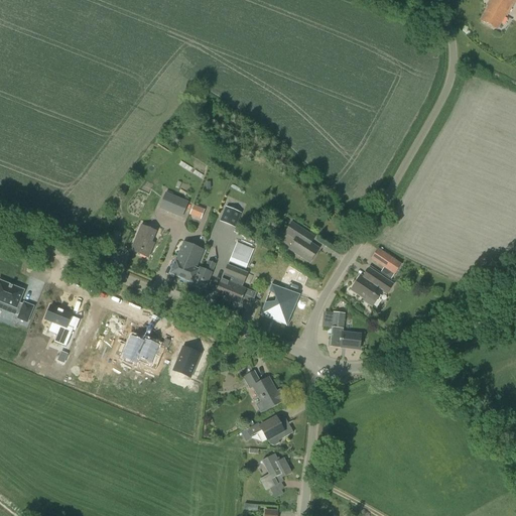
[(481,21),(496,30),(505,15),(506,16),(515,0),(490,0),(489,2),(491,3),(481,21)]
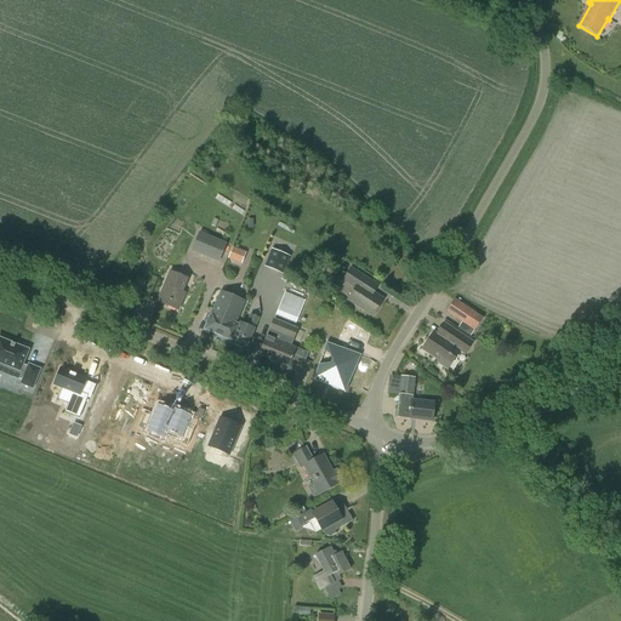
[(227,244),(200,233),(192,251),(218,262),(227,244)]
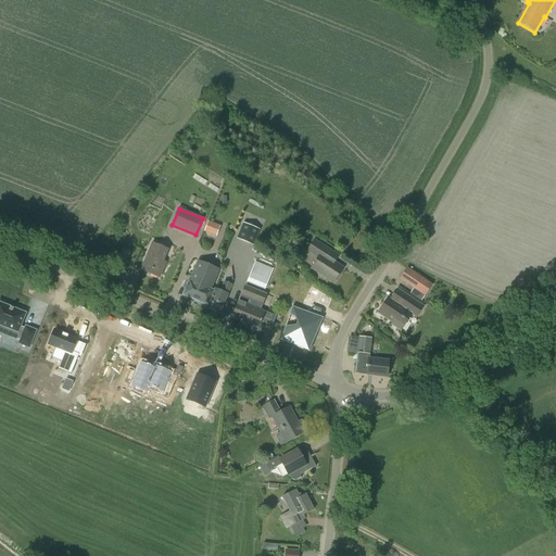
[(244,220),(238,236),(254,242),(261,227),(244,220)]
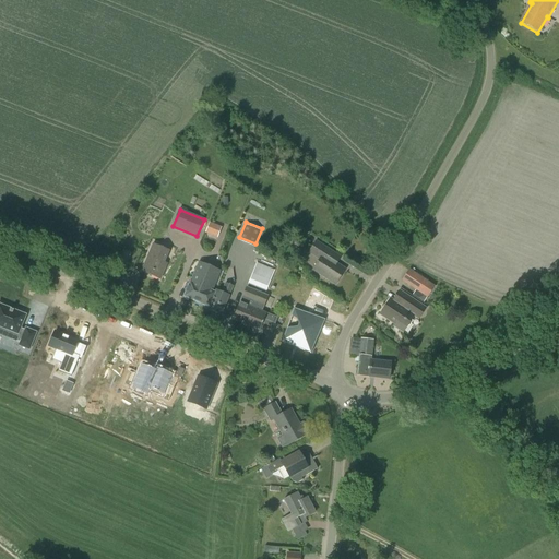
[(213,237),(216,227),(209,224),(204,234),(213,237)]
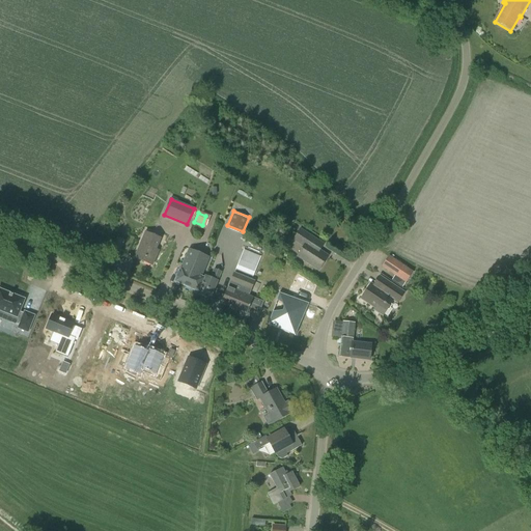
[(304,247),(298,257),(318,270),(327,256),(309,245),(313,239),(300,229),(294,241),(304,247)]
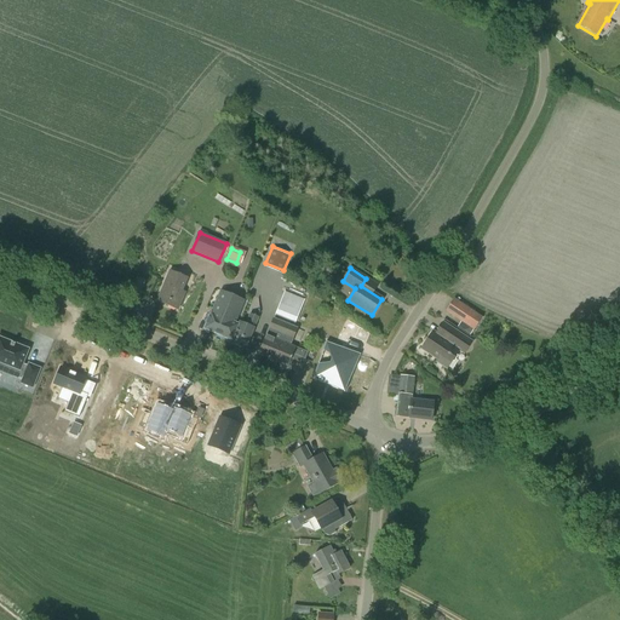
[(185,293),(182,292),(187,279),(170,271),(158,302),(177,310),(176,310),(178,311),(179,310),(178,310),(185,293)]
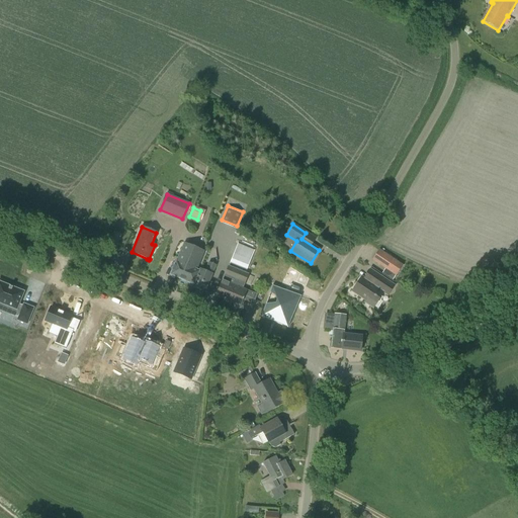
[(114,232),(109,244),(117,247),(121,236),(114,232)]
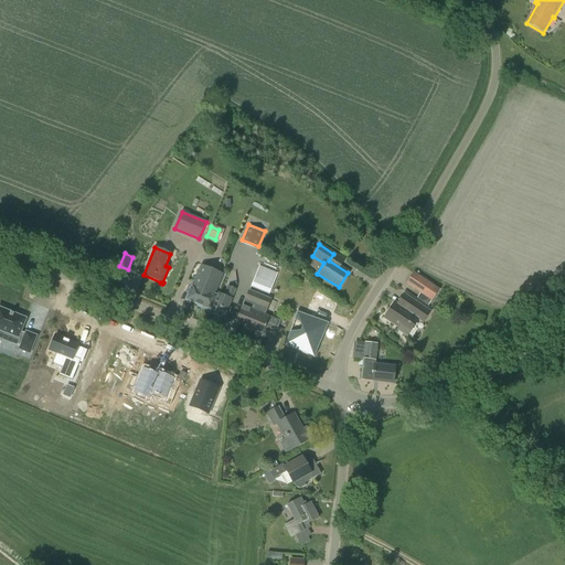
[(209,313),(211,313),(211,311),(212,311),(217,296),(214,295),(223,275),(200,266),(185,301),(210,311),(209,313)]
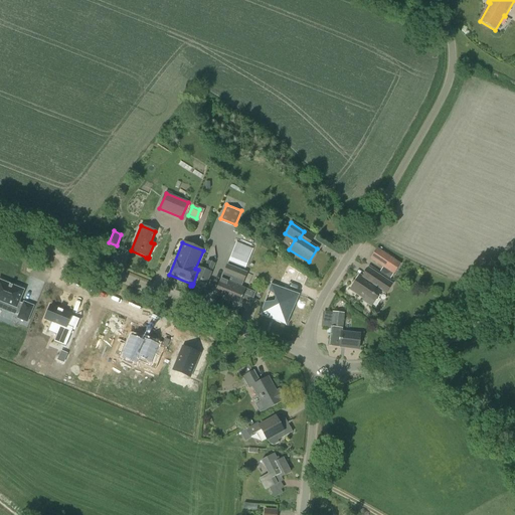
[(252,249),(236,242),(228,262),(245,269),(252,249)]
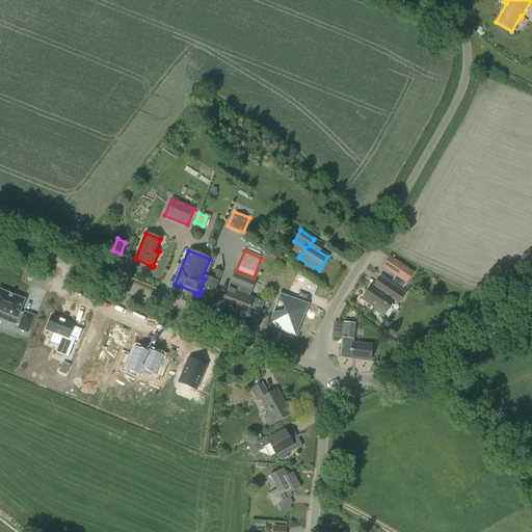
[(382,268),(406,284),(414,273),(390,258),(382,268)]
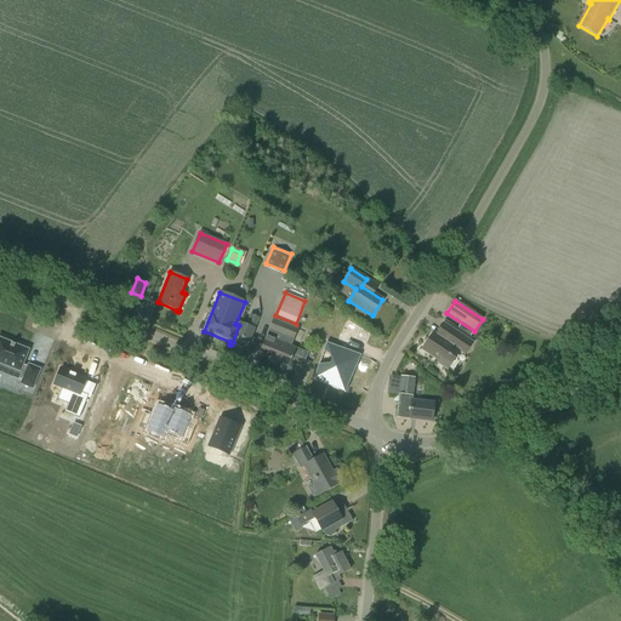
[(232,342),(232,345),(246,351),(258,318),(250,314),(245,325),(240,324),(239,325),(233,342),(232,342)]
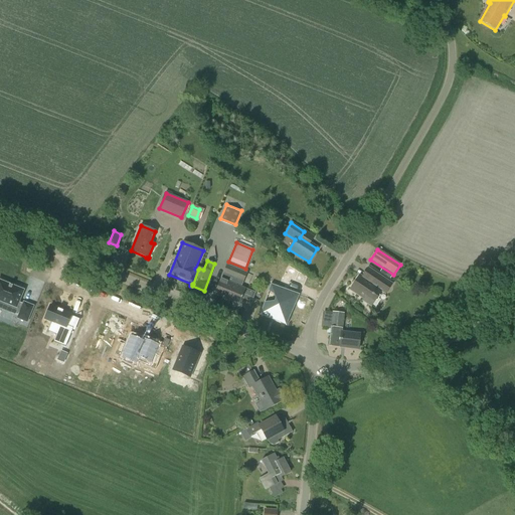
[(221,299),(230,303),(237,286),(240,288),(240,287),(246,273),(227,265),(214,295),(222,298),(221,299)]
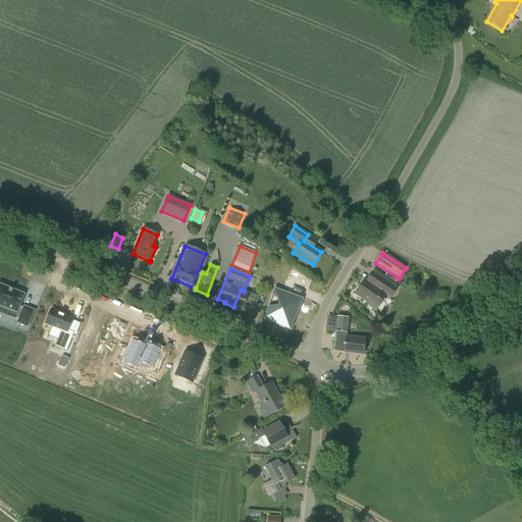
[(375,288),(364,279),(355,294),(368,303),(367,305),(376,311),(386,296),(390,298),(397,289),(382,278),(377,286),(375,288)]
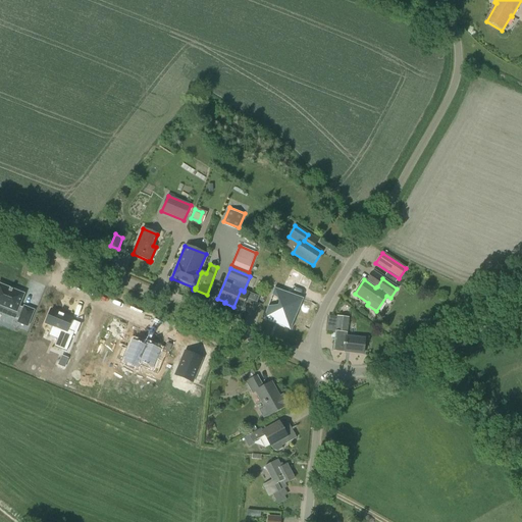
[(0,282),(0,310),(1,311),(4,305),(20,312),(17,321),(27,325),(34,309),(23,304),(22,308),(18,306),(24,294),(0,282)]
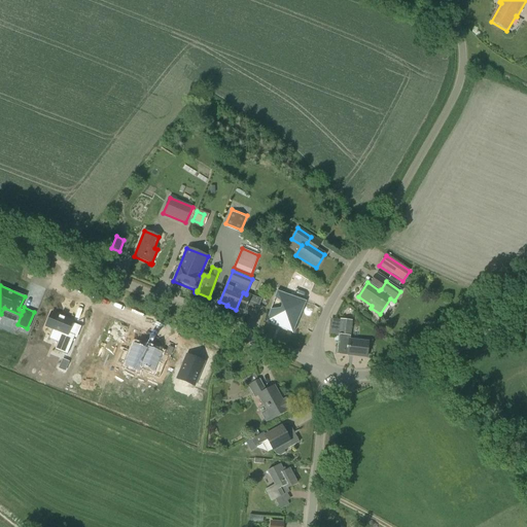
[(271,309),(267,321),(293,332),(307,301),(277,290),(275,296),(284,303),(281,312),(271,309)]
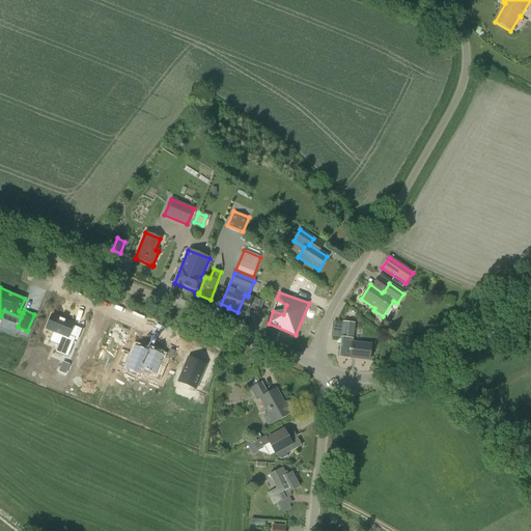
[(245,295),(238,312),(239,311),(245,314),(256,319),(262,302),(248,296),(248,297),(245,295)]
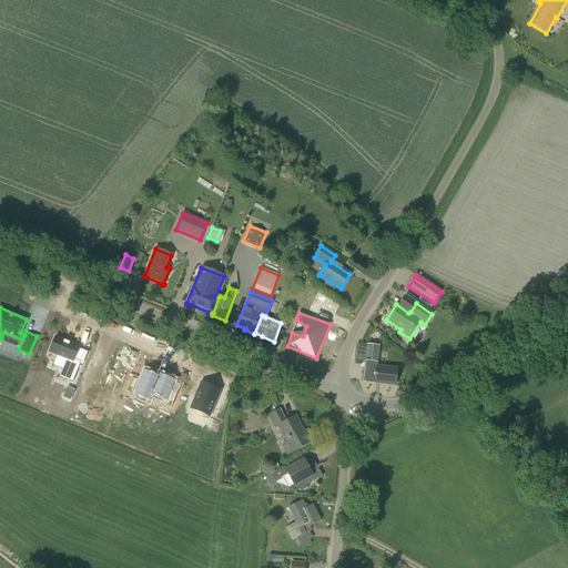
[(74,345),(54,336),(48,352),(56,355),(54,357),(61,361),(54,376),(68,382),(77,361),(70,358),(74,345)]
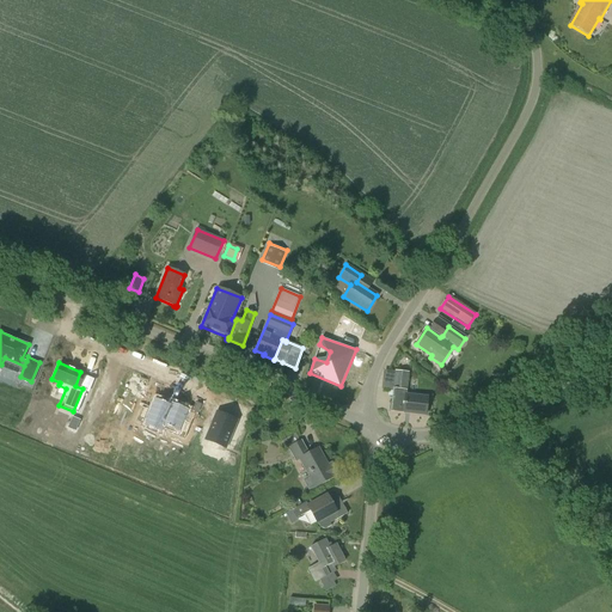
[(389,371),(385,391),(393,391),(390,411),(424,416),(427,397),(407,395),(409,373),(389,371)]
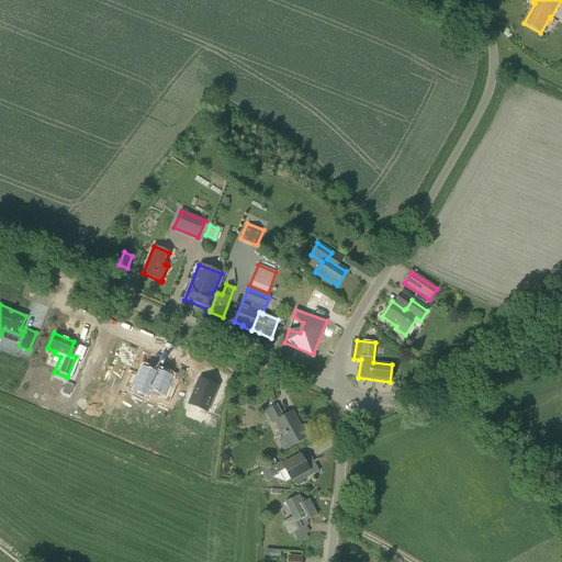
[(132,374),(125,388),(146,397),(158,372),(145,366),(139,379),(132,374)]
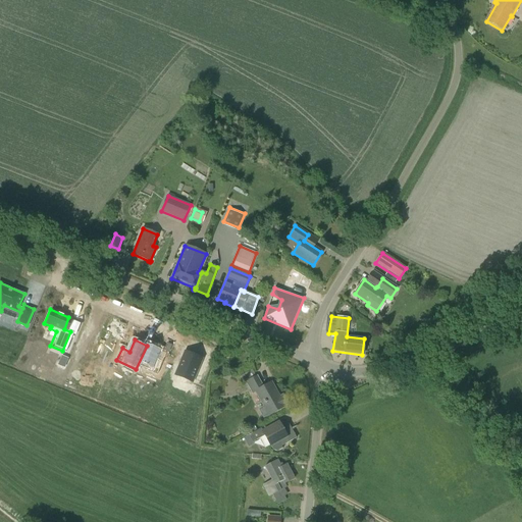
[(147,344),(137,368),(155,377),(160,366),(156,364),(155,361),(159,350),(147,344)]
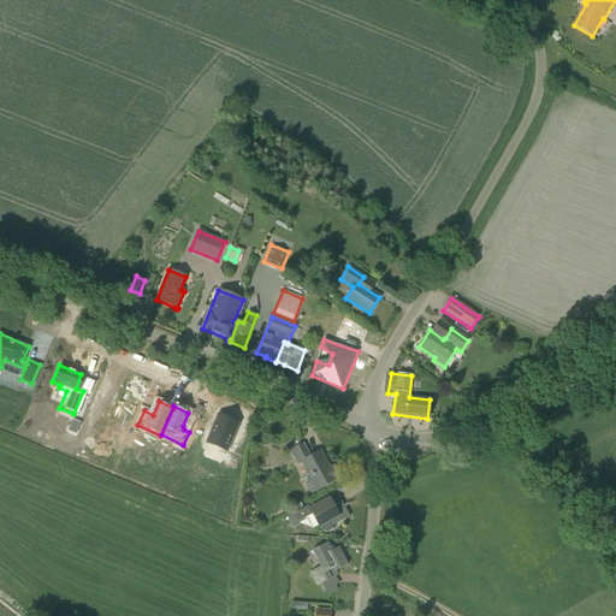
[(234,427),(214,419),(203,446),(223,455),(234,427)]
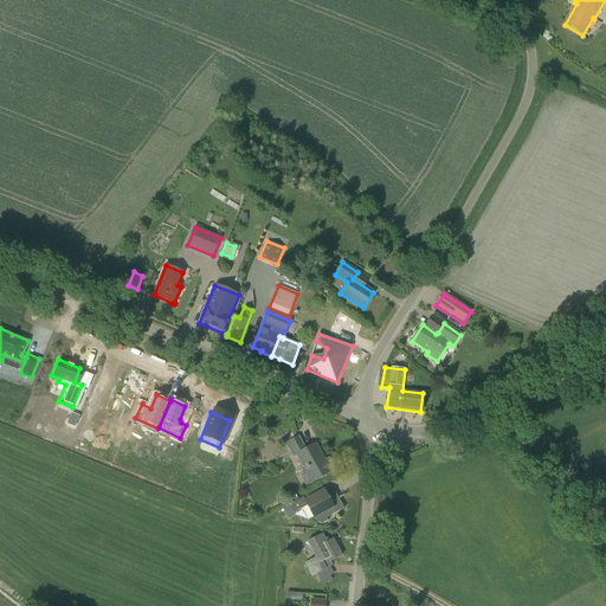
[(79,417),(71,413),(66,425),(75,429),(79,417)]
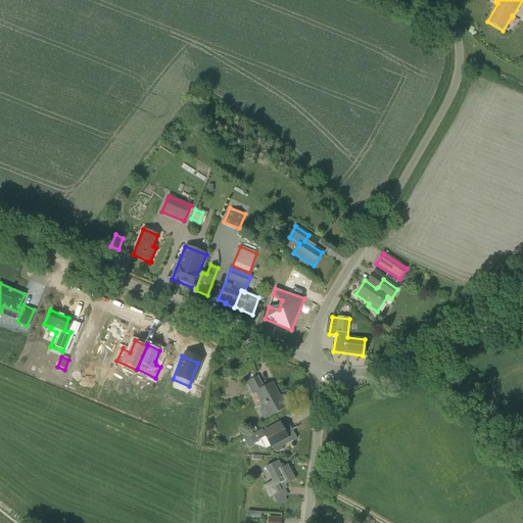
[(272,383),(264,388),(257,376),(245,383),(252,395),(255,393),(270,417),(285,408),(285,407),(288,405),(285,398),(282,400),(272,383)]
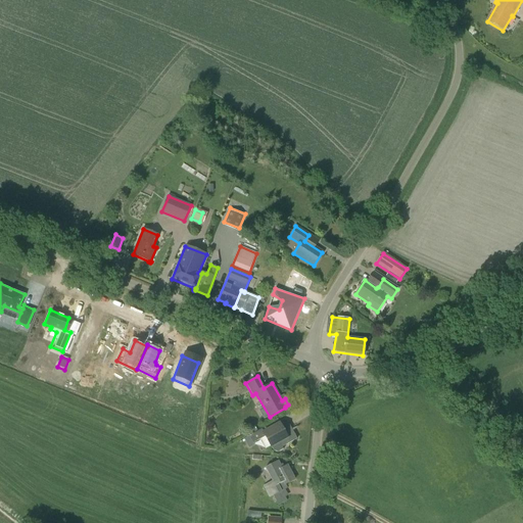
[(280,424),(266,431),(273,445),(271,445),(275,454),(283,449),(282,447),(297,439),(288,422),(280,426),(280,424)]
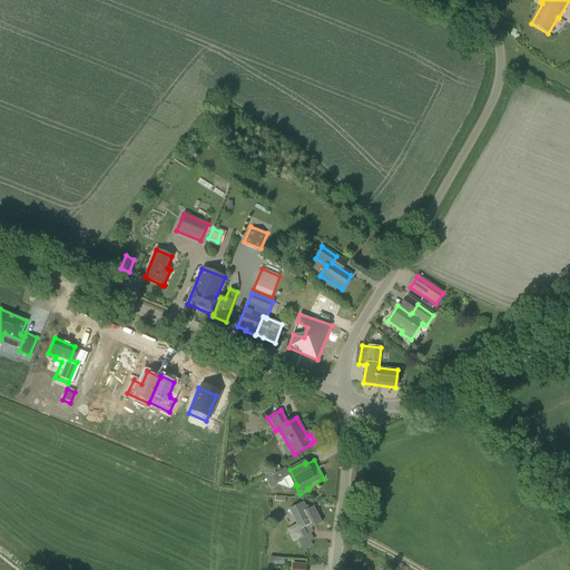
[(285,468),(272,475),(276,483),(290,475),(285,468)]
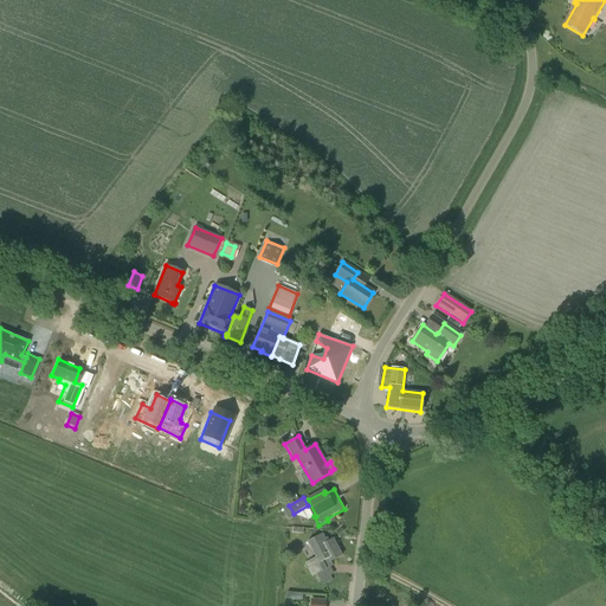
[(333,566),(330,561),(341,555),(333,539),(327,542),(322,534),(308,542),(315,558),(305,563),(311,577),(316,574),(320,581),(330,577),(334,574),(330,567),(333,566)]
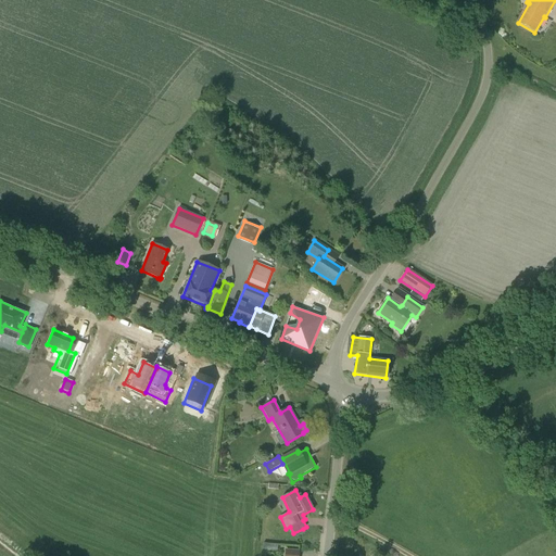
[(305,532),(303,529),(293,533),(295,538),(305,532)]
